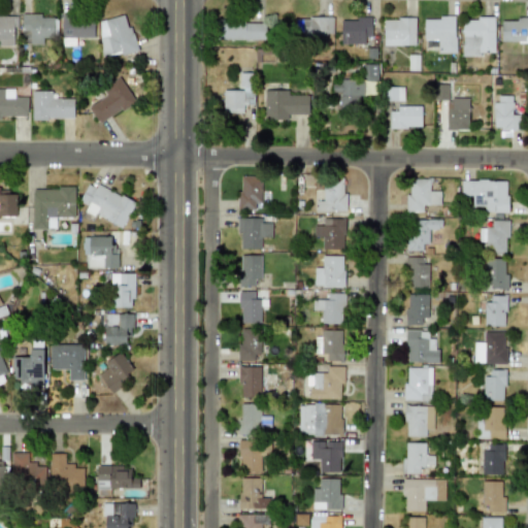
[(53,17),(41,18),(41,13),(21,13),(21,30),(29,30),(29,44),(42,44),(42,38),(54,38),(53,17)]
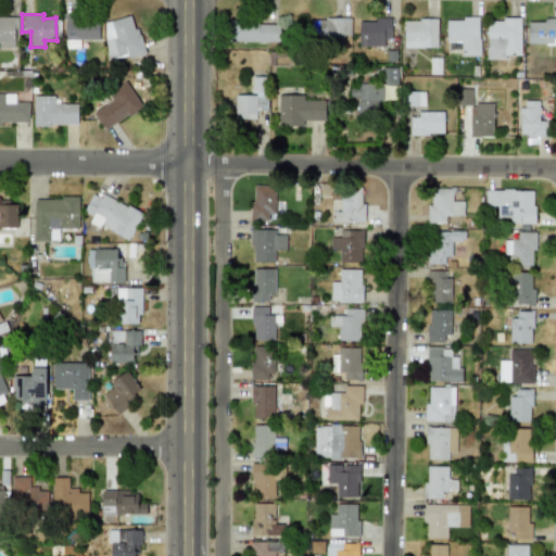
[(101,22),(109,61),(141,54),(134,15),(101,22)]
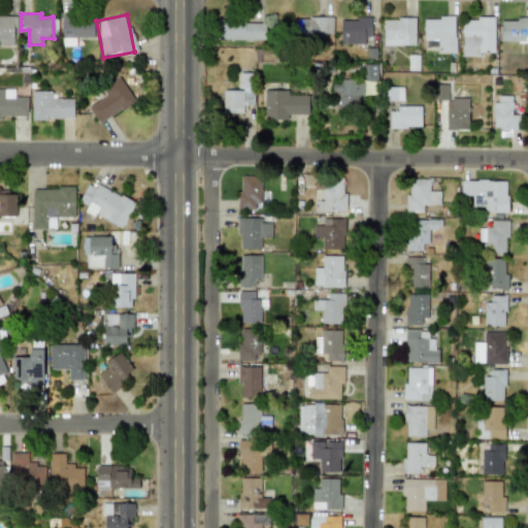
[(0,17),(0,45),(14,45),(14,17),(0,17)]
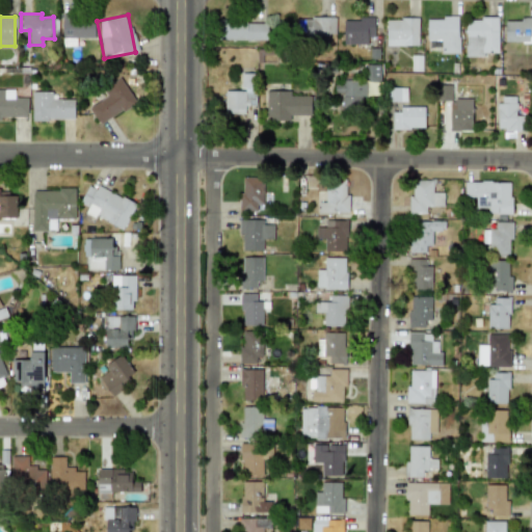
[(335,18),(299,17),(298,38),(334,40),(335,18)]
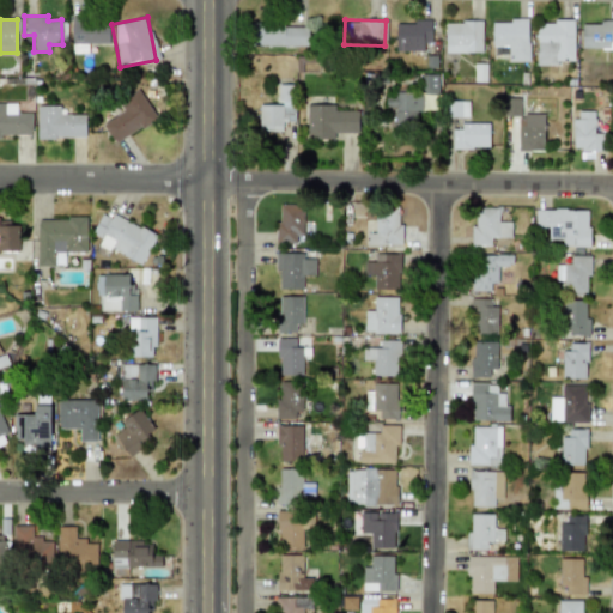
[(429,19),(412,19),(412,24),(396,23),(396,50),(429,52),(429,19)]
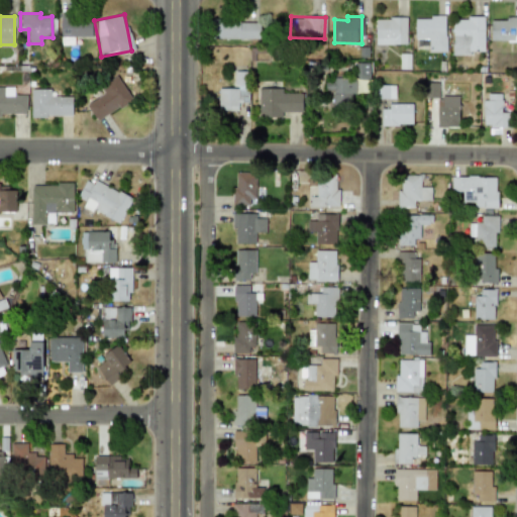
[(406,17),(375,17),(375,44),(406,44),(406,17)]
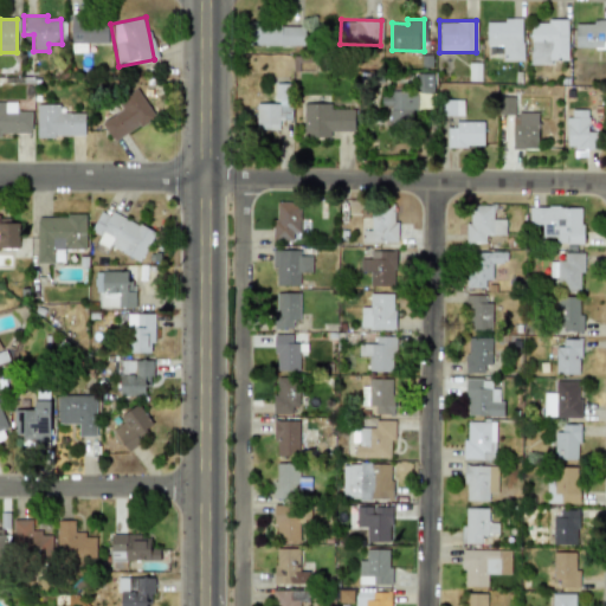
[(485,20),(485,59),(522,59),(522,20),(485,20)]
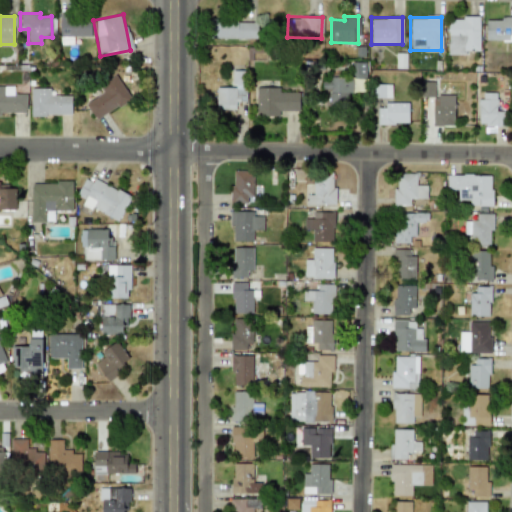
[(479,52),(479,17),(447,17),(448,52),(479,52)]
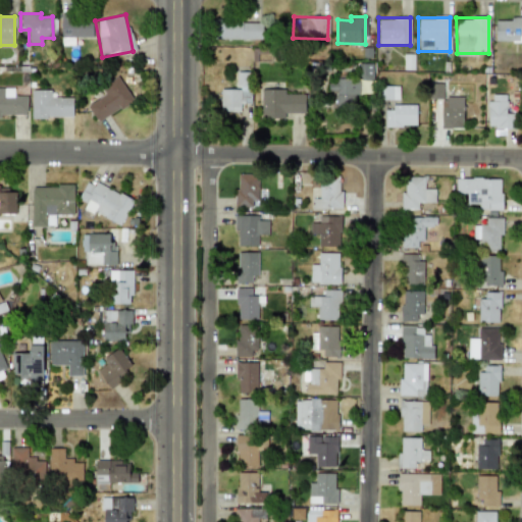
[(521,18),(494,18),(494,41),(521,41),(521,18)]
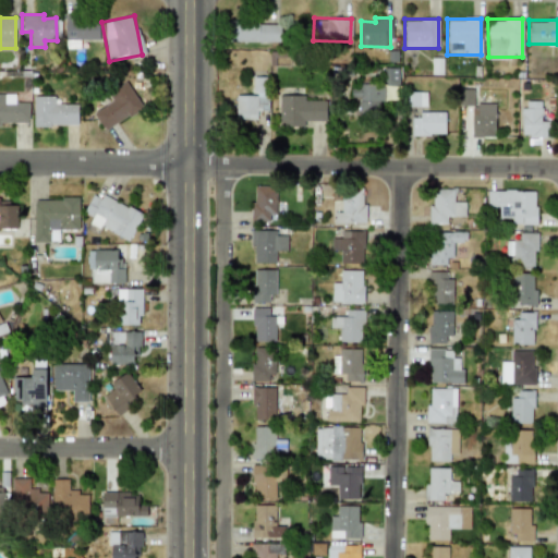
[(64,48),(80,48),(79,40),(99,39),(98,21),(64,21),(64,48)]
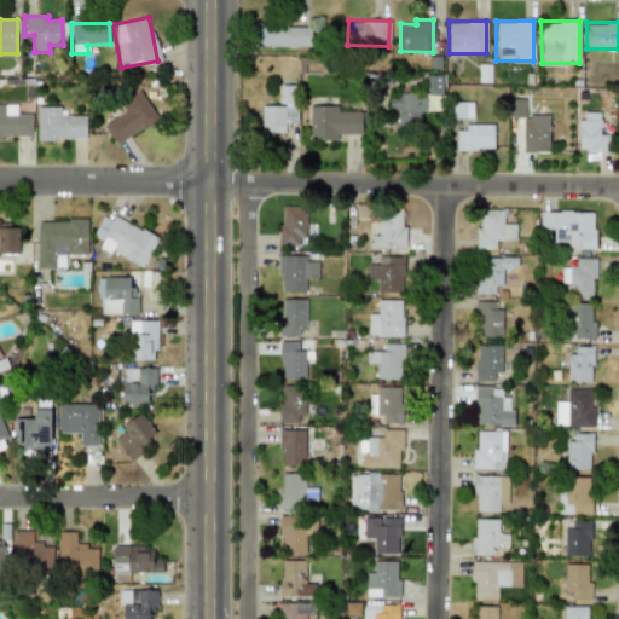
[(311,25),(254,24),(254,46),(310,47),(311,25)]
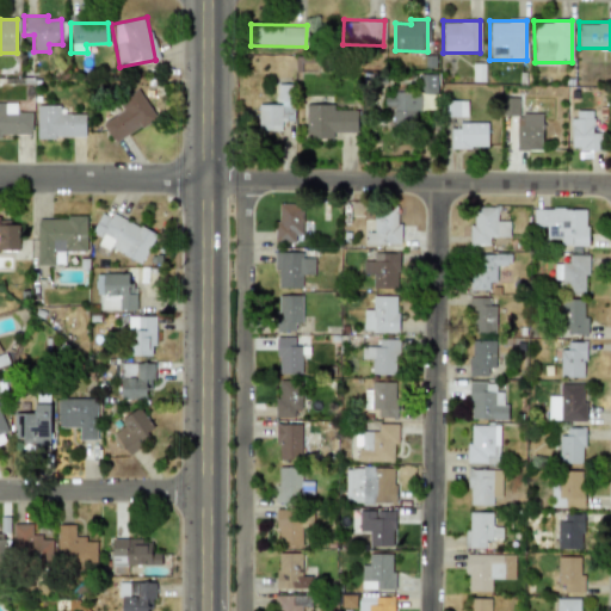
[(257,104),(257,130),(281,130),(281,121),(292,122),(292,84),(277,84),(277,104),(257,104)]
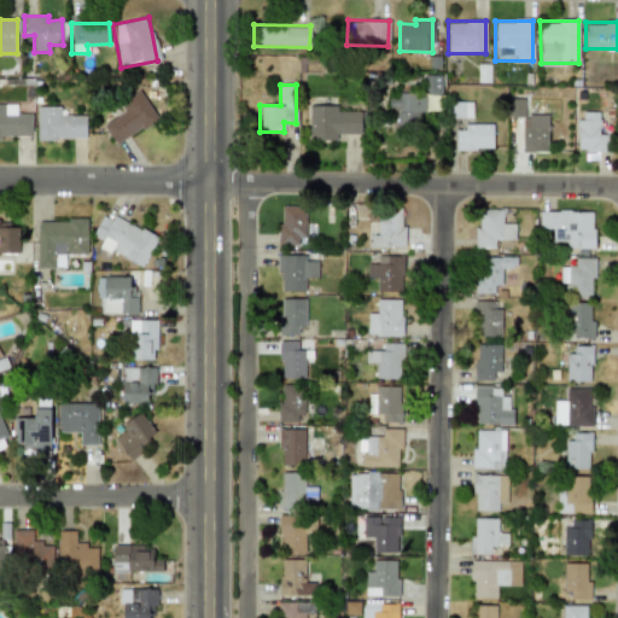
[(103,124),(115,145),(157,118),(139,91),(118,103),(124,111),(103,124)]
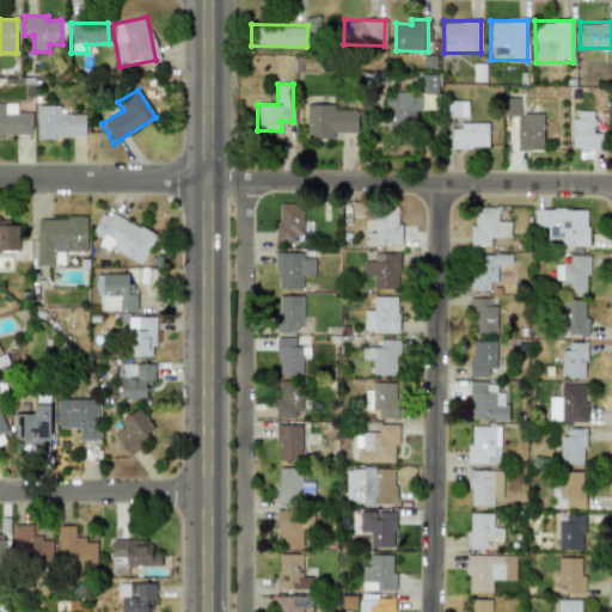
[(385,106),(392,106),(395,122),(416,120),(415,110),(422,110),(421,92),(384,96),(385,106)]
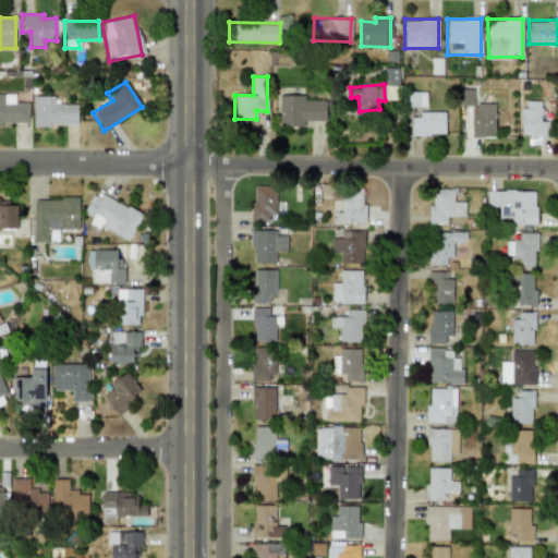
[(425,92),(407,92),(407,106),(426,106),(425,92)]
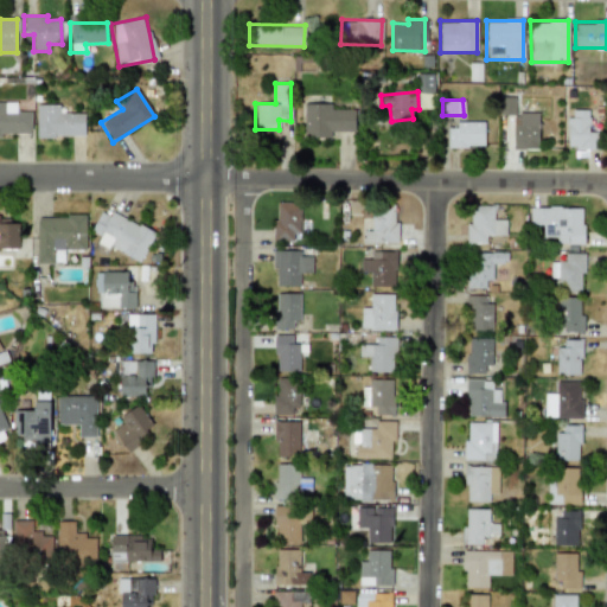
[(31,112),(17,110),(17,102),(0,102),(0,134),(30,136),(31,112)]
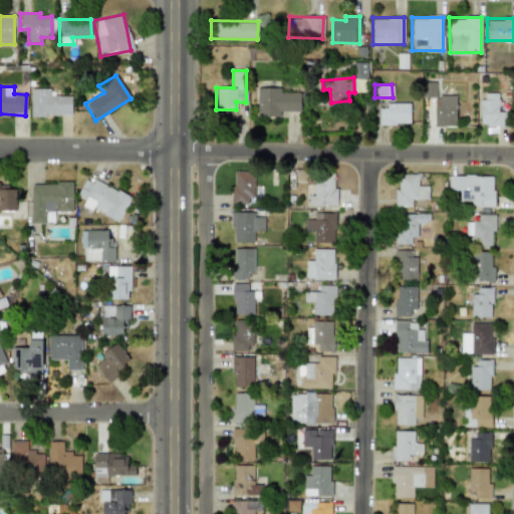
[(280,116),(280,111),(300,111),(300,91),(280,92),(280,87),(257,87),(257,116),(280,116)]
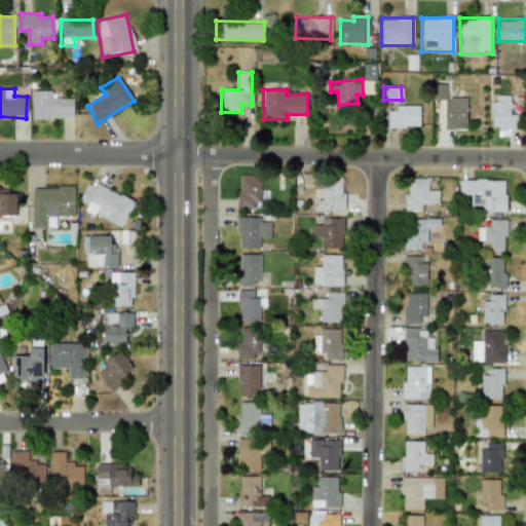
[(31,118),(73,118),(73,98),(51,98),(51,90),(31,90),(31,118)]
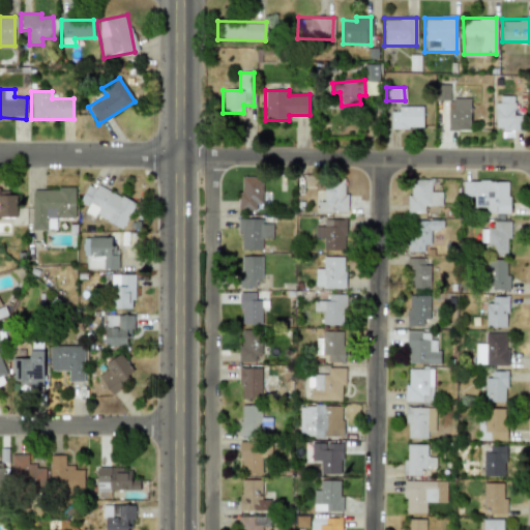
[(522,130),(522,115),(514,115),(514,95),(496,95),(495,129),(522,130)]
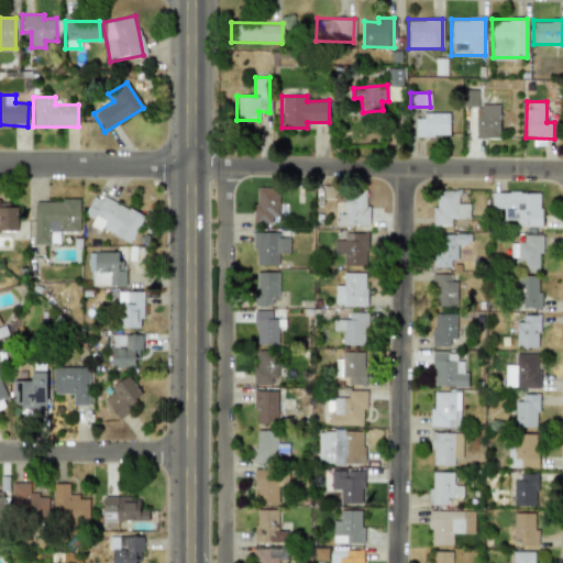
[(498,105),(475,105),(476,139),(498,138),(498,105)]
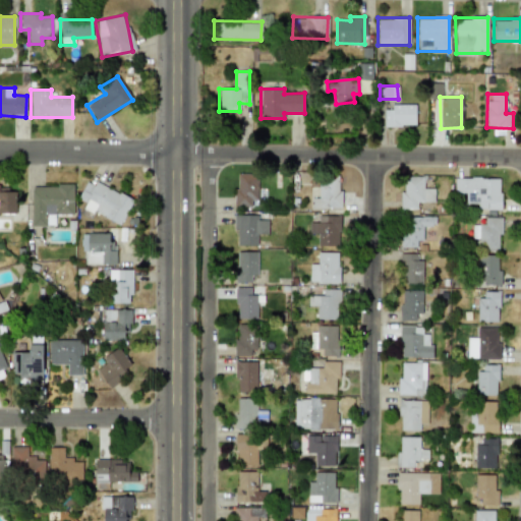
[(415,125),(415,104),(391,104),(391,109),(383,109),(384,126),(415,125)]
